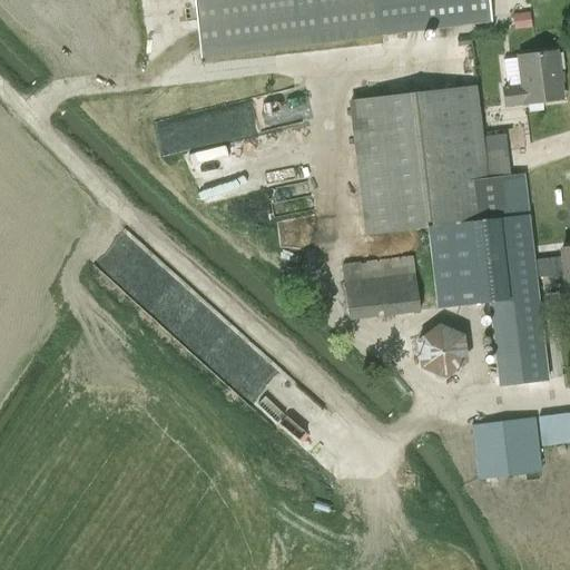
[(491,0),(194,0),(202,65),(495,31),(491,0)]
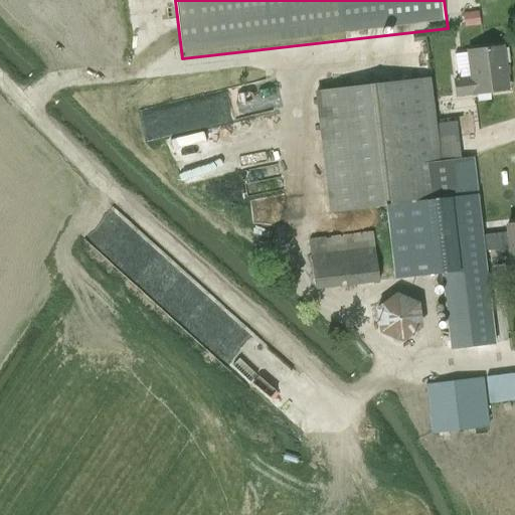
[(503,46),(467,51),(468,52),(455,53),(457,79),(454,79),(456,97),(473,95),(509,90),(503,46)]
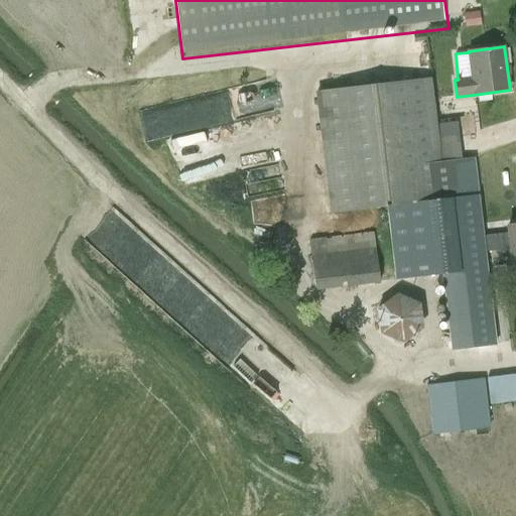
[(486,251),(510,249),(512,265),(515,264),(515,224),(508,226),(508,232),(484,234),(475,157),(462,159),(462,157),(458,122),(437,124),(431,78),(314,92),(330,214),(387,207),(395,280),(442,273),(452,350),(497,345),(486,251)]
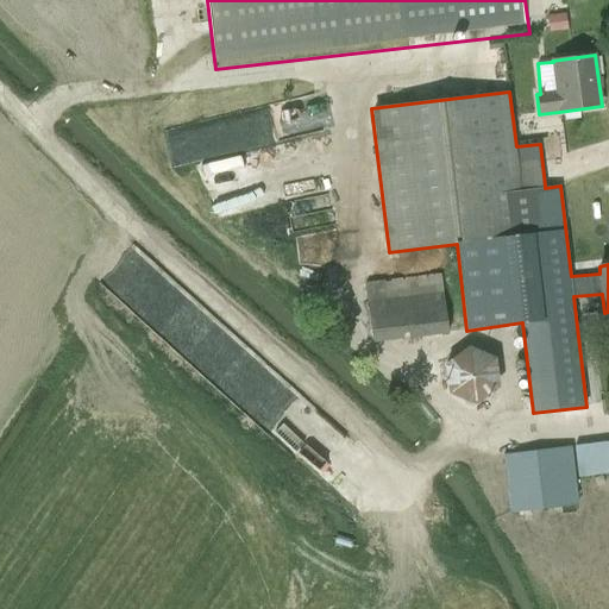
[(214,215),(325,193),(313,135),(202,157),(214,215)]
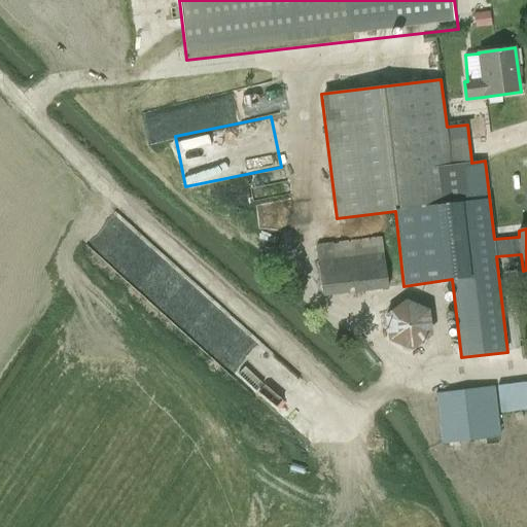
[(389,287),(383,237),(316,244),(323,295),(389,287)]
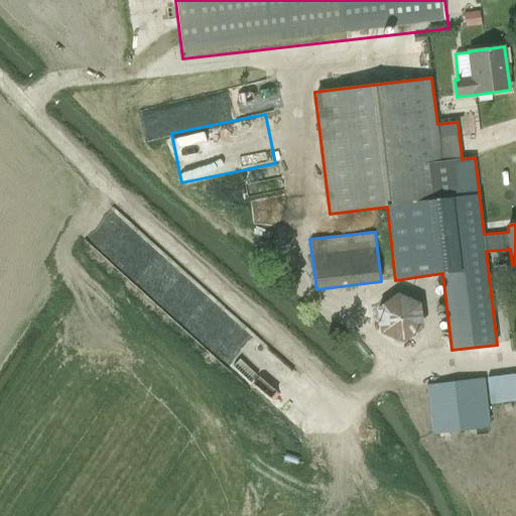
[(397,346),(431,326),(411,289),(376,308),(397,346)]
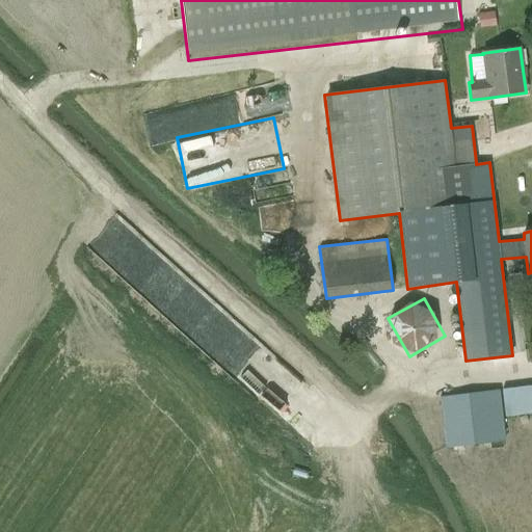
[(531,388),(531,386),(502,389),(505,417),(531,413),(531,388)]
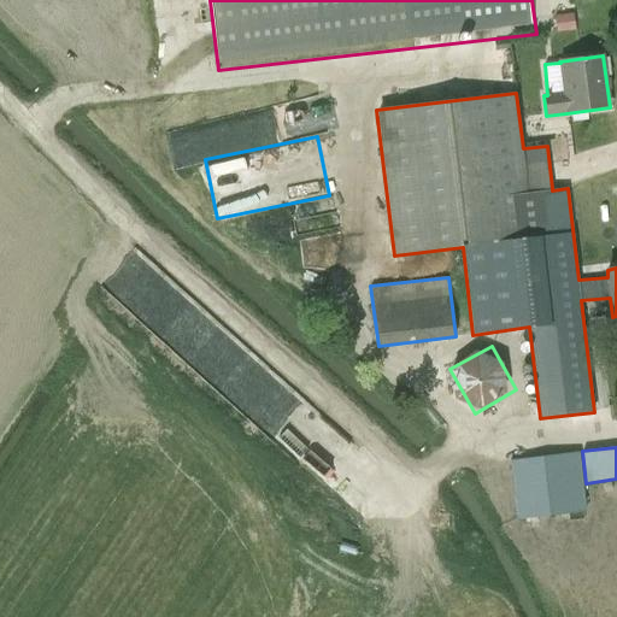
[(579,452),(509,459),(517,519),(586,511),(579,452)]
